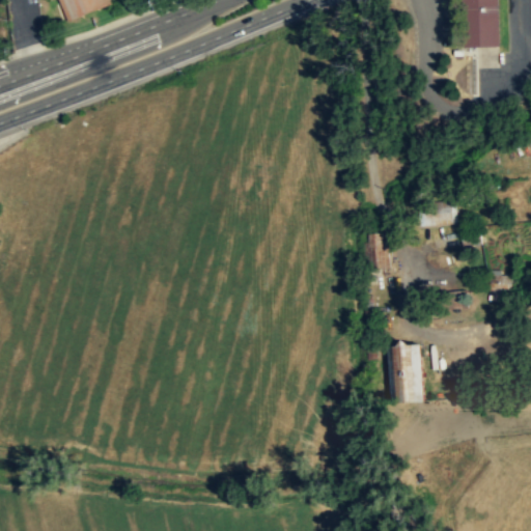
[(108,0),(59,0),(66,20),(110,5),(108,0)]
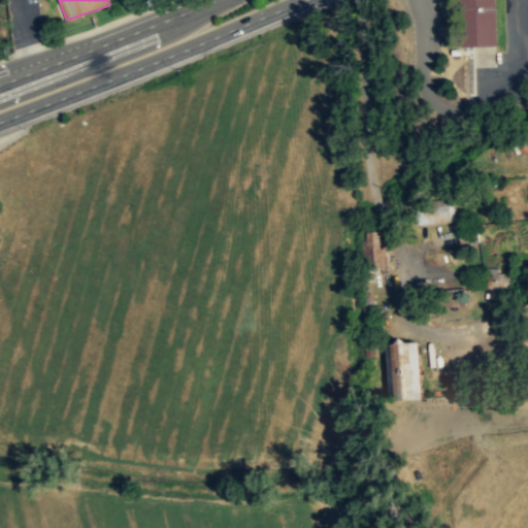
[(496,45),(494,0),(463,0),(463,45),(496,45)]
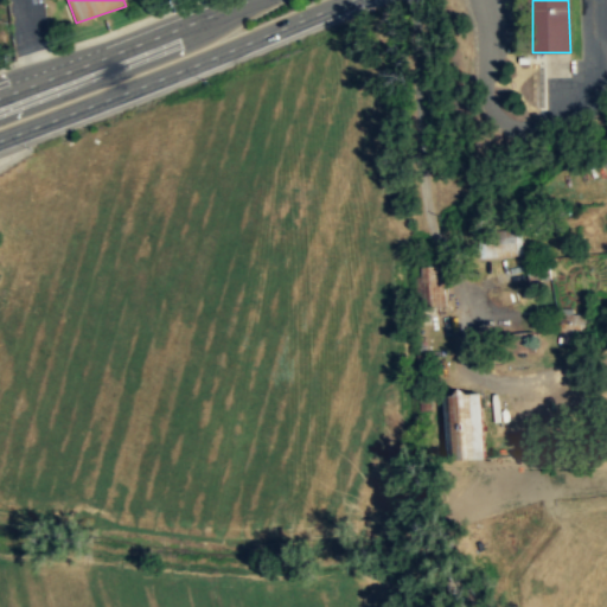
[(483,231),(483,257),(518,257),(518,231),(483,231)]
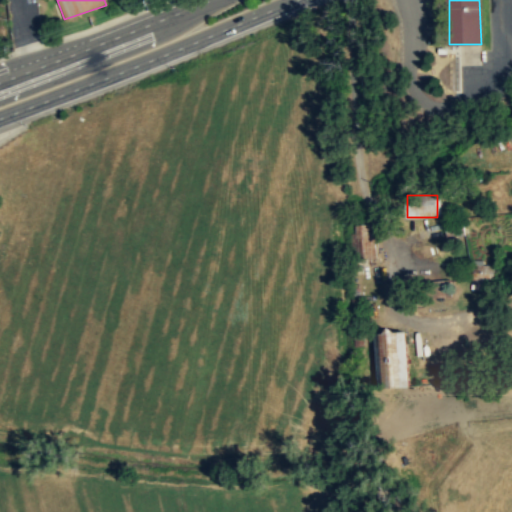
[(375,250),(373,224),(357,225),(358,232),(351,232),(352,251),(375,250)]
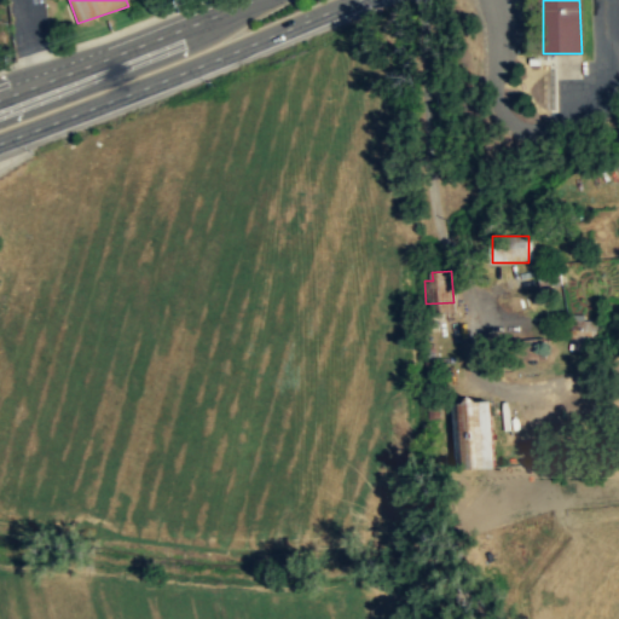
[(582,350),(602,331),(583,311),(563,330),(582,350)]
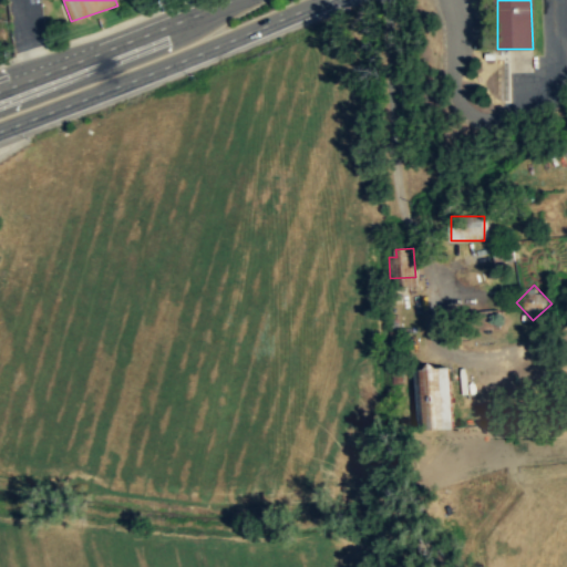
[(464,311),(464,328),(496,328),(496,311),(464,311)]
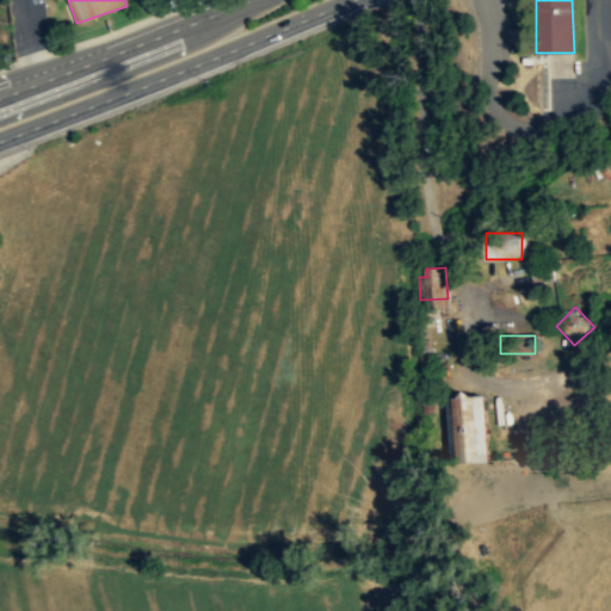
[(448,464),(487,462),(485,395),(444,397),(448,464)]
